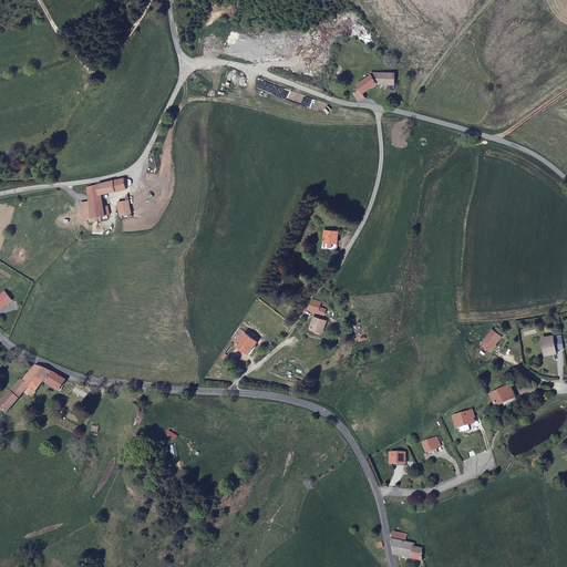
[(395,69),(374,69),(374,72),(372,73),(370,70),(367,71),(370,75),(357,84),(360,90),(352,93),(358,101),(364,96),(362,93),(378,83),(395,81),(395,69)]
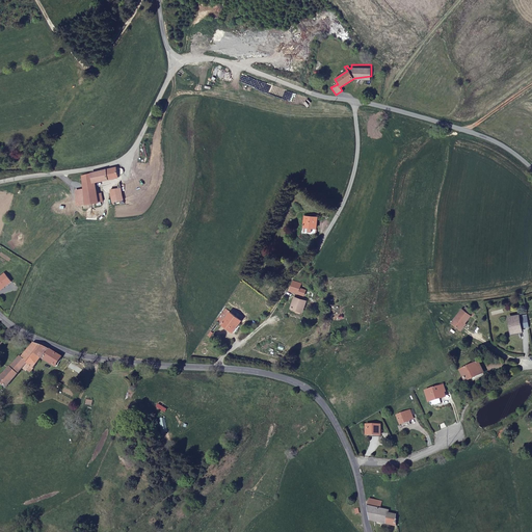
[(106,170),(106,167),(90,171),(92,181),(94,181),(107,178),(106,170)]
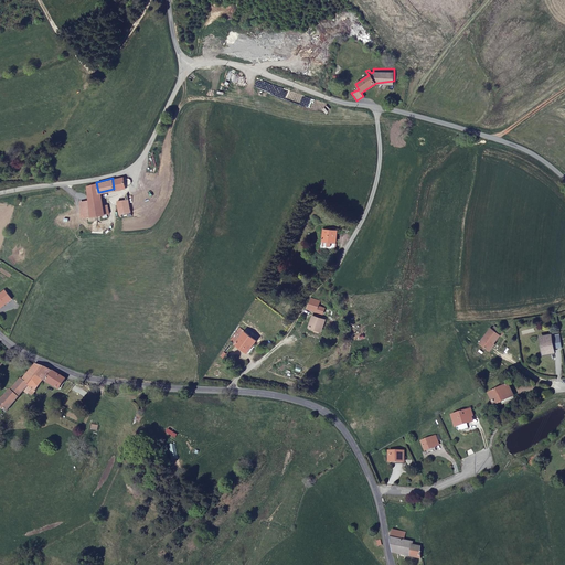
[(124,179),(113,181),(114,189),(125,187),(125,183),(124,179)]
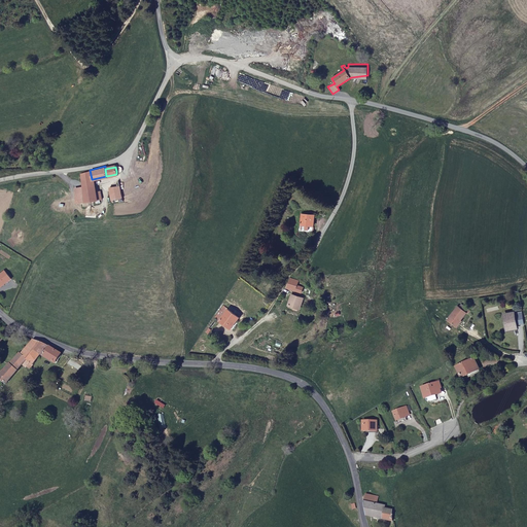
[(92,179),(90,170),(78,172),(80,185),(83,200),(96,198),(96,196),(99,196),(98,189),(94,190),(93,179),(92,179)]
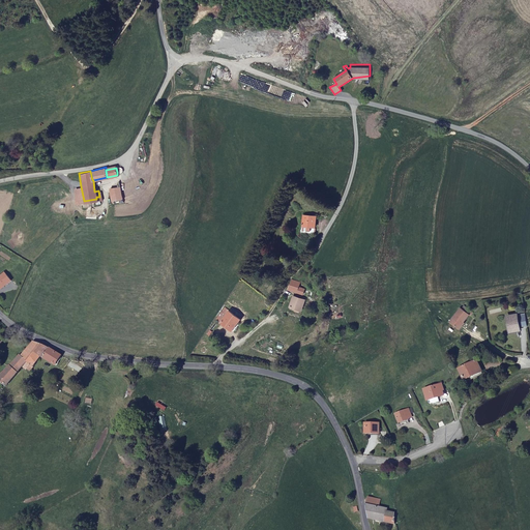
[(126,180),(124,180),(118,181),(119,186),(122,199),(129,196),(126,180)]
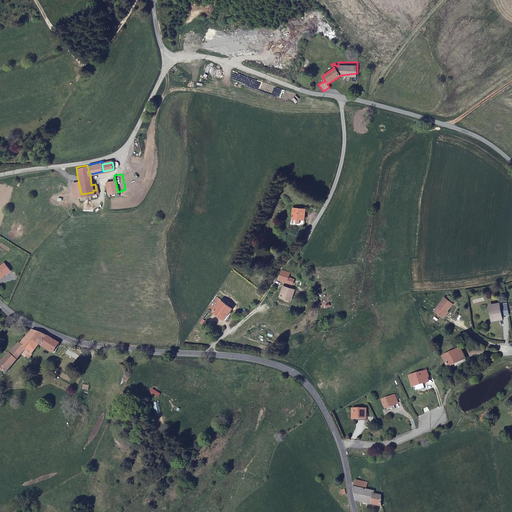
[(81,194),(78,180),(71,181),(73,196),(81,194)]
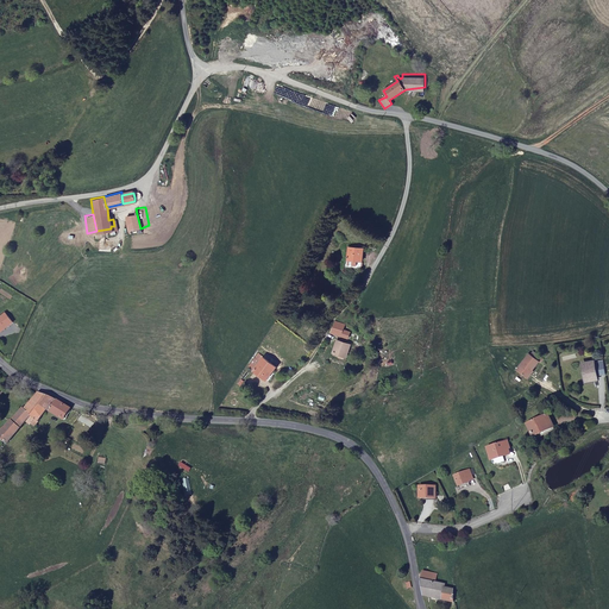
[(140,228),(137,214),(124,217),(127,232),(136,230),(140,228)]
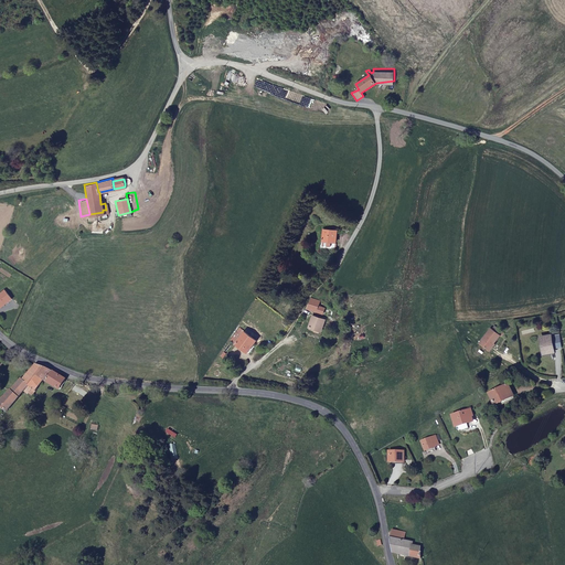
[(333,251),(337,233),(324,231),(322,241),(320,241),(319,248),(333,251)]
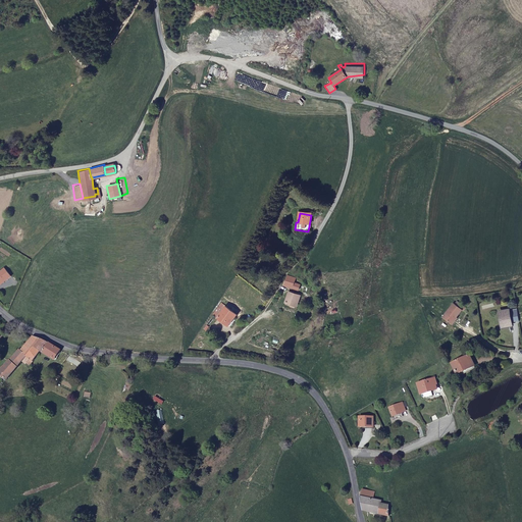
[(0,282),(8,276),(2,268),(0,269),(0,282)]
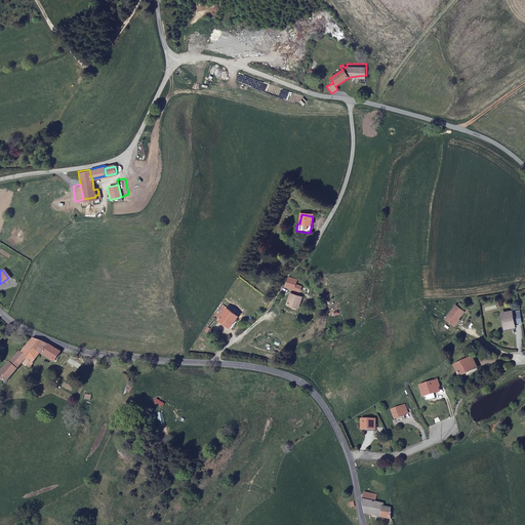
[(284,287),(284,288),(284,289),(290,290),(290,288),(293,288),(294,281),(292,281),(292,284),(287,283),(285,283),(284,285),(285,285),(285,287),(284,287)]
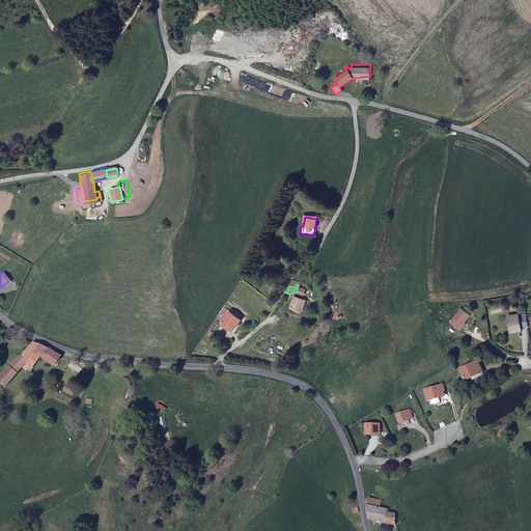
[(294,300),(290,310),(301,313),(304,303),(294,300)]
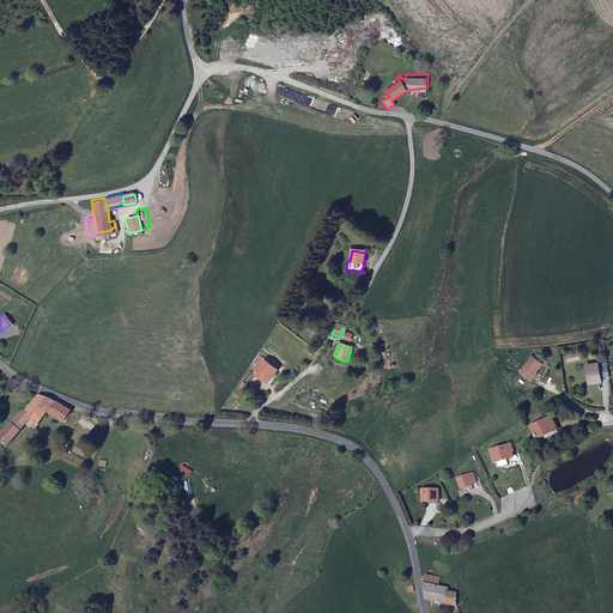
[(280,370),(263,356),(254,368),(269,382),(280,370)]
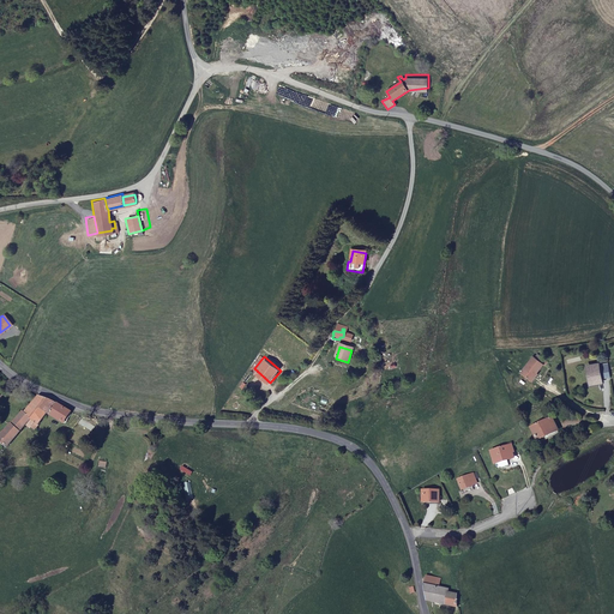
[(546,367),(545,366),(537,361),(535,359),(523,375),(534,383),(546,367)]
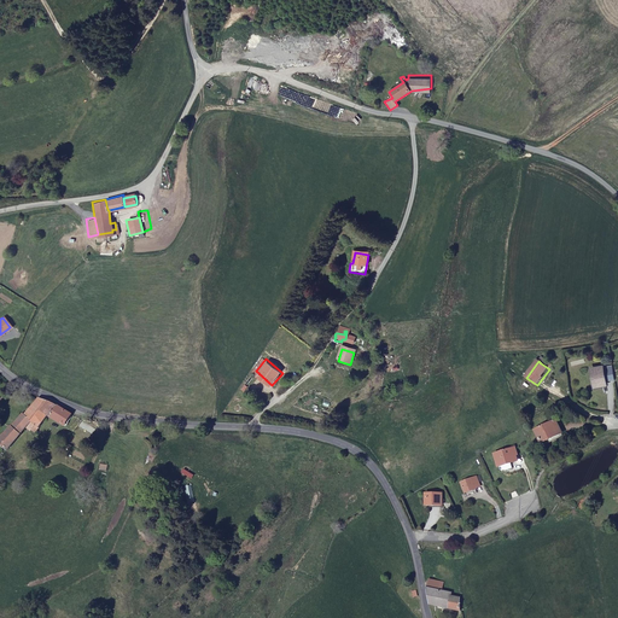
[(592,372),(596,385),(607,383),(604,369),(592,372)]
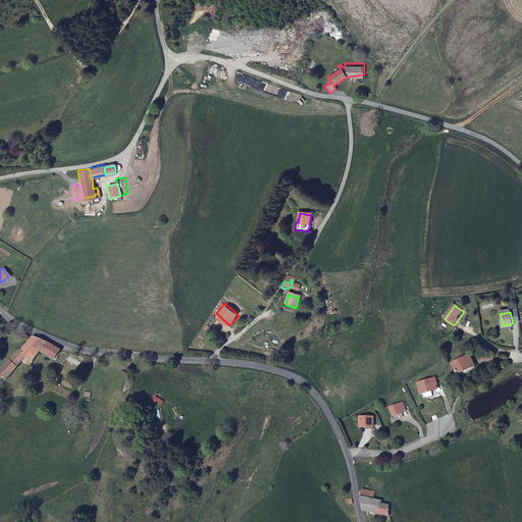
[(19,350),(27,356),(31,360),(40,350),(53,358),(59,349),(53,345),(44,338),(32,336),(19,350)]
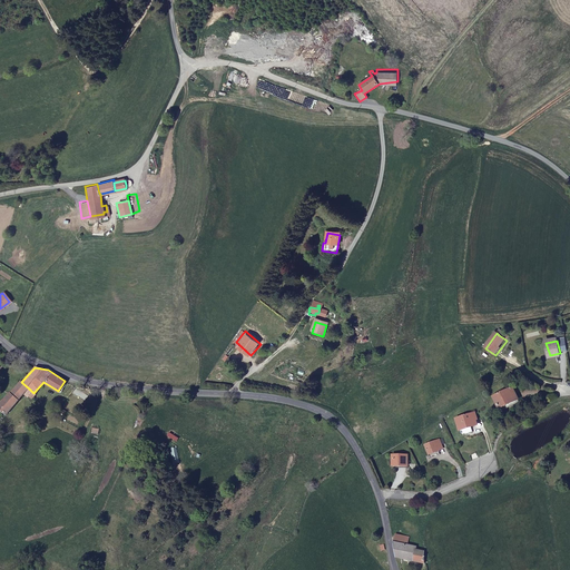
[(17,401),(20,396),(29,389),(21,382),(19,381),(8,392),(9,393),(17,401)]
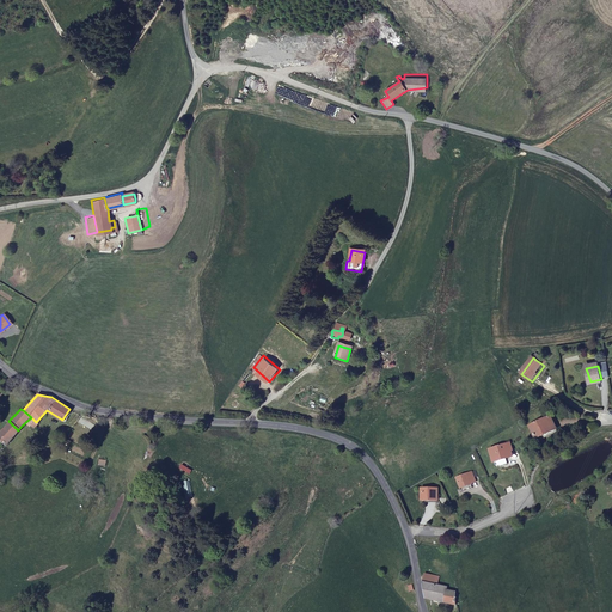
[(551,421),(548,423),(554,435),(537,444),(539,447),(560,436),(551,421)]
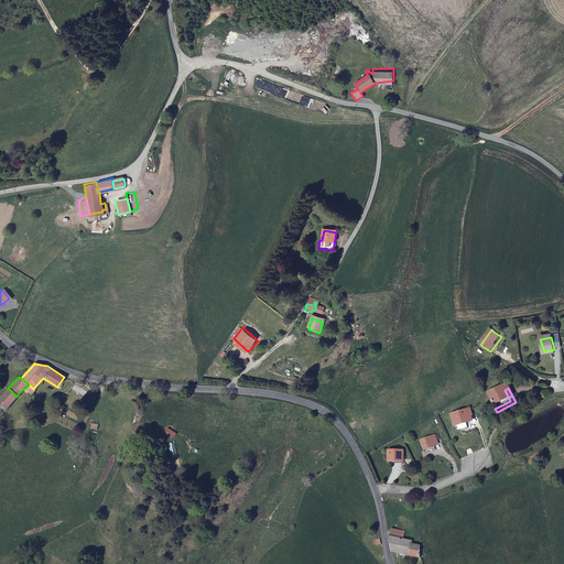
[(0,404),(3,409),(17,397),(9,389),(0,397),(0,404)]
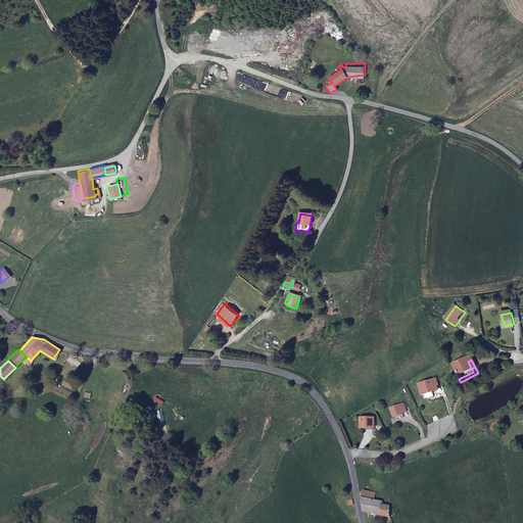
[(473,372),(468,362),(454,369),(459,379),(473,372)]
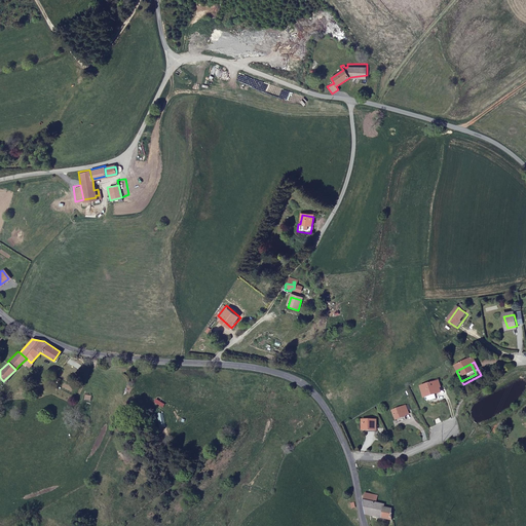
[(442,389),(440,383),(422,389),(427,405),(437,401),(436,397),(440,395),(439,390),(442,389)]
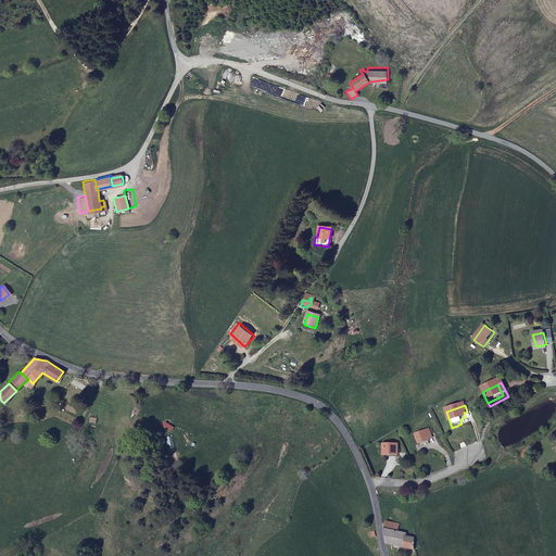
[(431,439),(429,431),(415,437),(419,446),(429,443),(427,440),(431,439)]
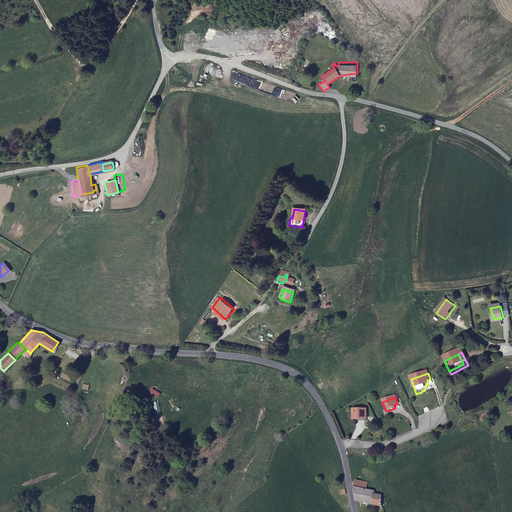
[(430,409),(427,402),(420,406),(423,412),(430,409)]
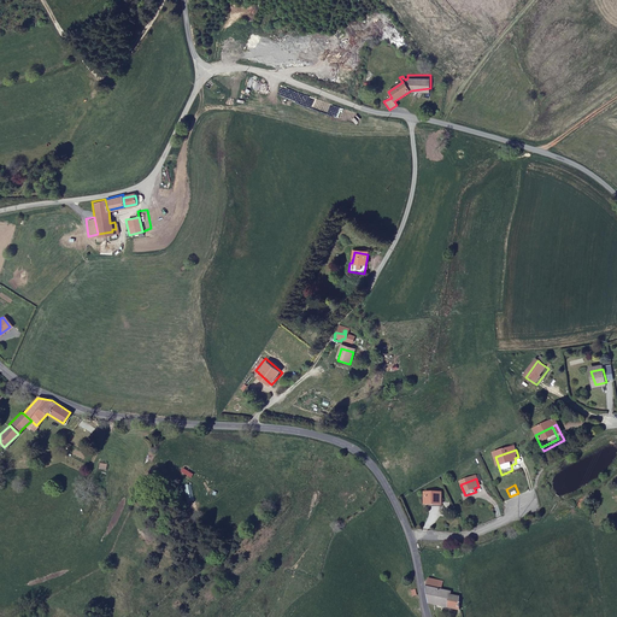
[(444,497),(428,495),(428,506),(440,506),(440,501),(444,501),(444,497)]
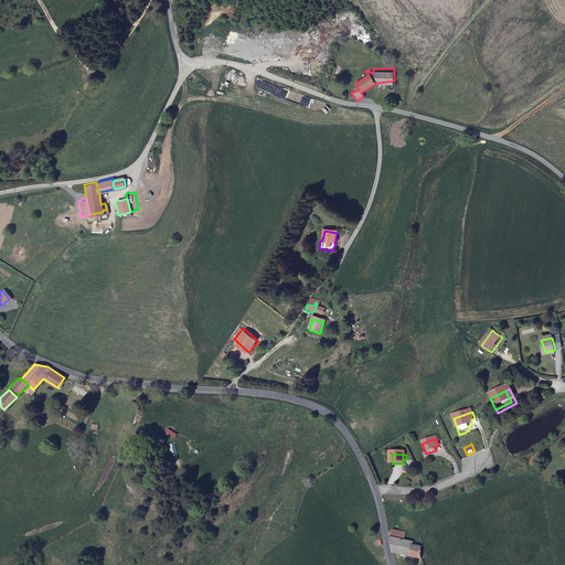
[(392,530),(391,537),(393,555),(418,560),(419,548),(412,546),(413,543),(404,541),(405,532),(392,530)]
